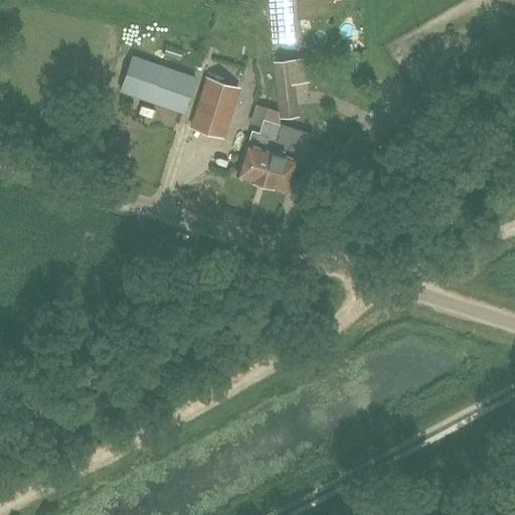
[(263,0),(266,57),(290,56),(287,0),(263,0)]
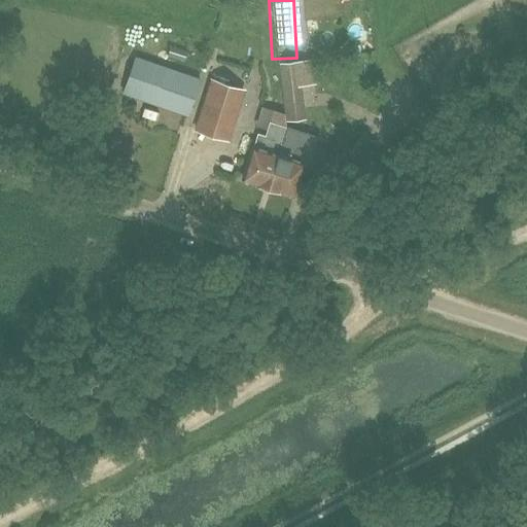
[(186,115),(186,114),(198,78),(135,57),(123,93),(186,115)]
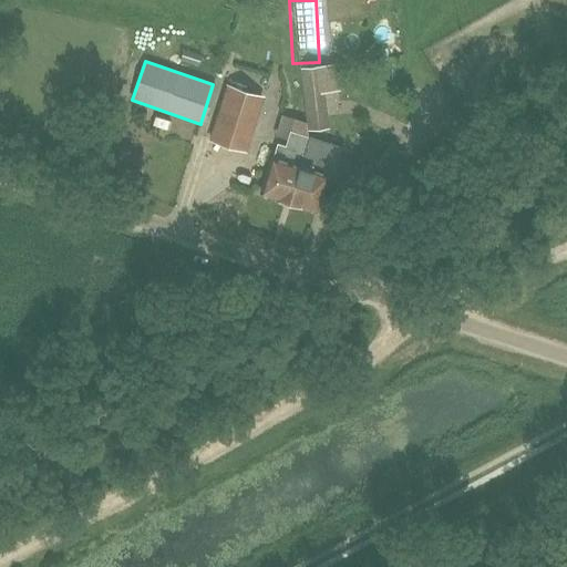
[(336,64),(321,65),(299,66),(307,131),(329,129),(325,93),(339,91),(336,64)]
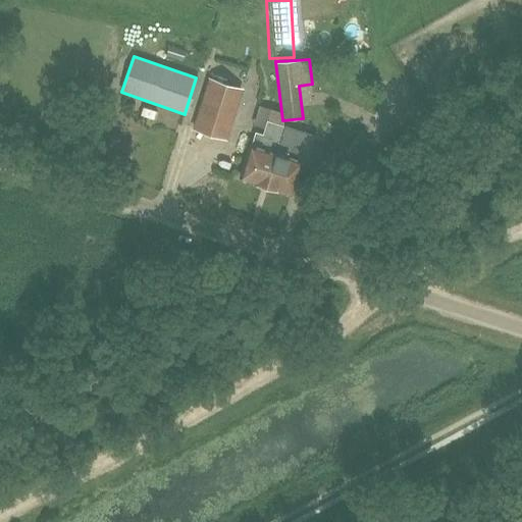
[(208,81),(193,128),(223,139),(240,91),(208,81)]
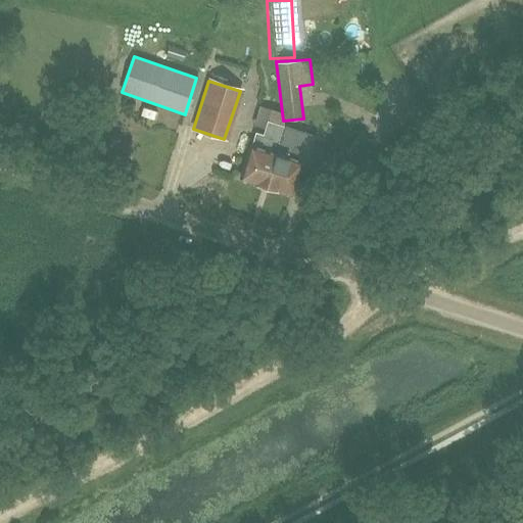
[(263,134),(256,132),(241,178),(266,185),(284,131),(284,126),(267,121),(265,128),(263,134)]
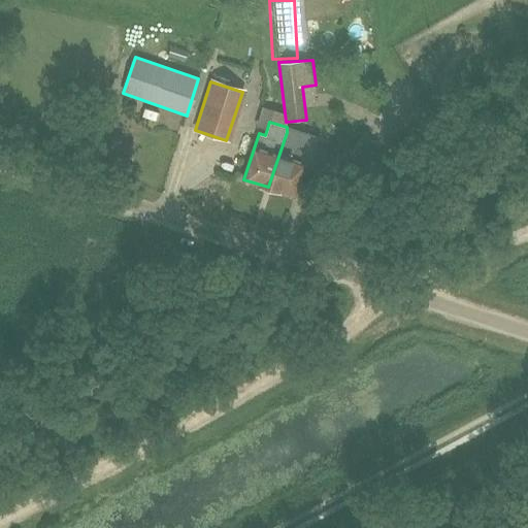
[(287,132),(268,187),(294,195),(304,164),(290,159),(298,131),(287,127),(287,132)]
